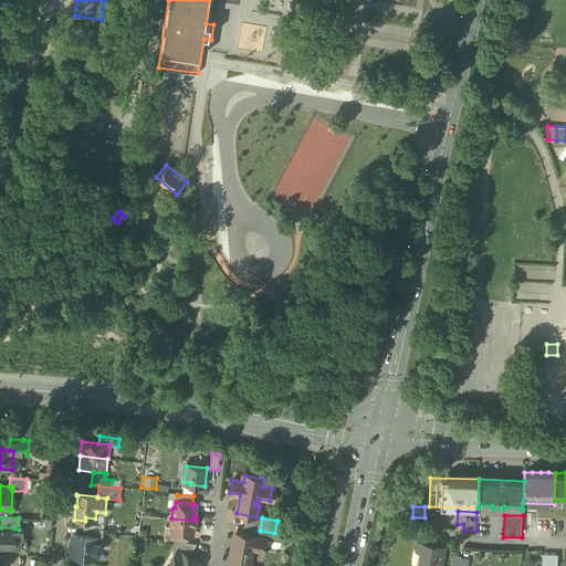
[(196,521),(171,519),(170,527),(173,531),(173,535),(189,536),(191,537),(192,525),(195,525),(196,521)]
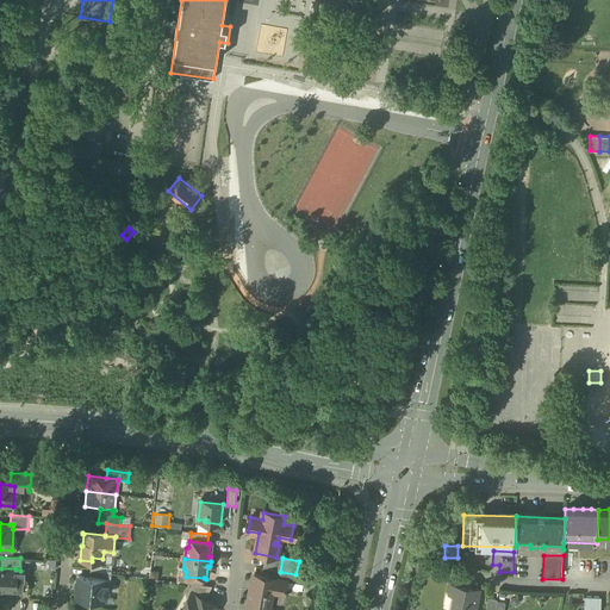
[(1,568),(0,567),(0,590),(14,591),(16,570),(16,568),(1,568)]
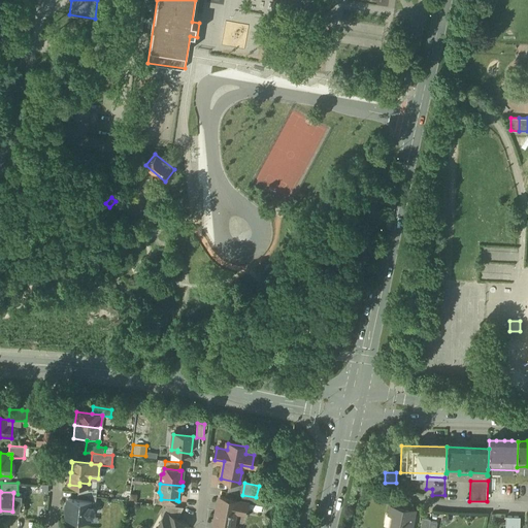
[(242,495),(238,494),(236,501),(249,503),(268,507),(270,500),(256,497),(242,495)]
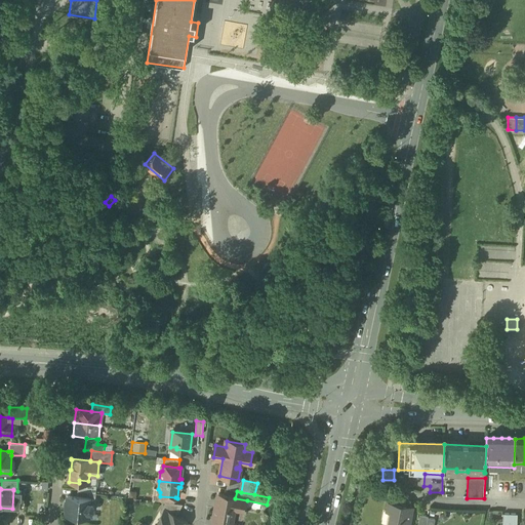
[(235,498),(218,495),(217,503),(218,503),(217,510),(214,509),(212,522),(228,524),(232,524),(235,511),(245,513),(247,500),(235,498)]
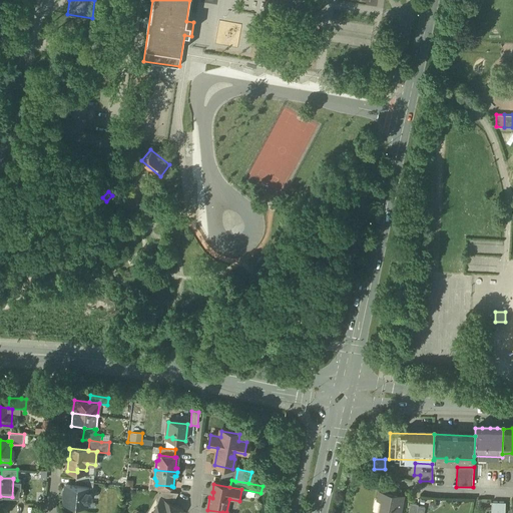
[(89,488),(65,486),(64,504),(87,506),(88,502),(89,502),(91,499),(91,496),(90,493),(89,493),(89,488)]
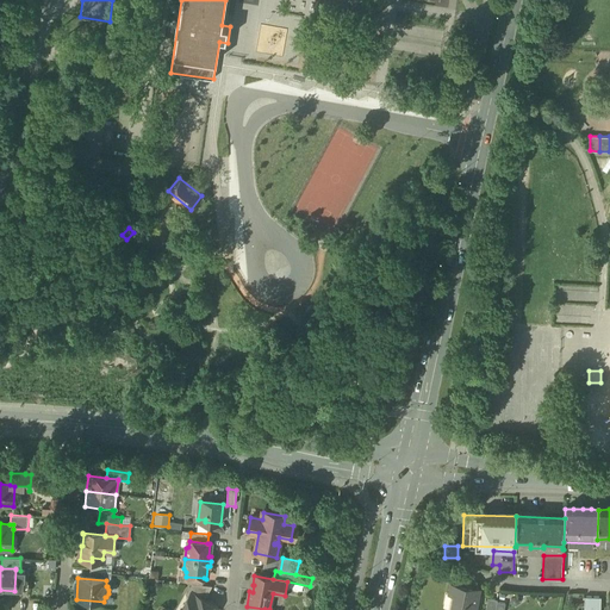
[(474,609),(479,589),(452,584),(449,595),(454,596),(450,609),(474,609)]
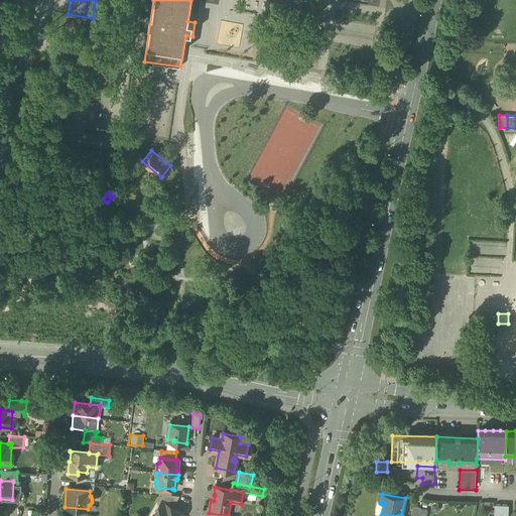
[(171,495),(162,495),(157,504),(159,505),(161,502),(173,508),(179,496),(171,495)]
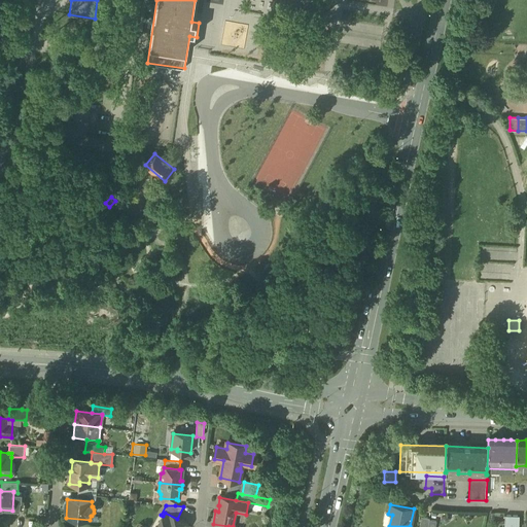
[(177,519),(165,513),(163,516),(160,523),(164,525),(162,526),(187,526),(188,526),(177,519)]
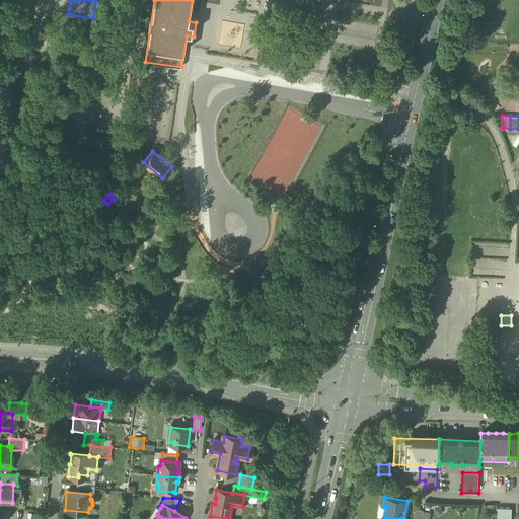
[(510,518),(511,507),(497,507),(496,518),(510,518)]
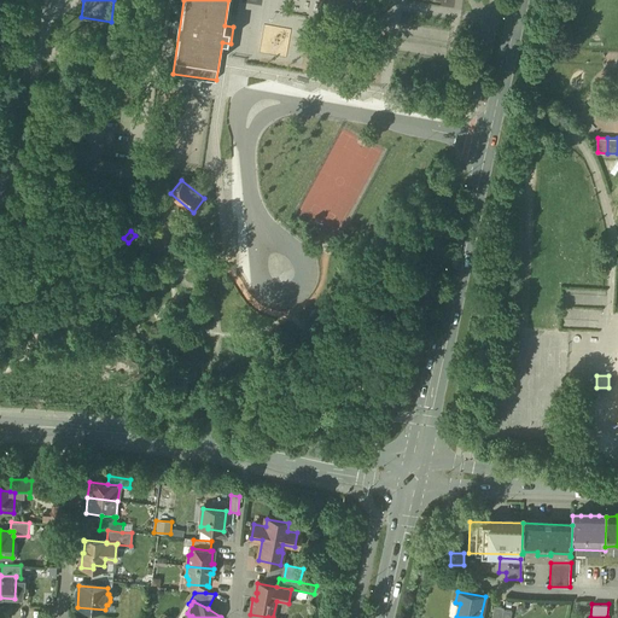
[(503,608),(494,606),(491,617),(501,617),(503,610),(503,608)]
